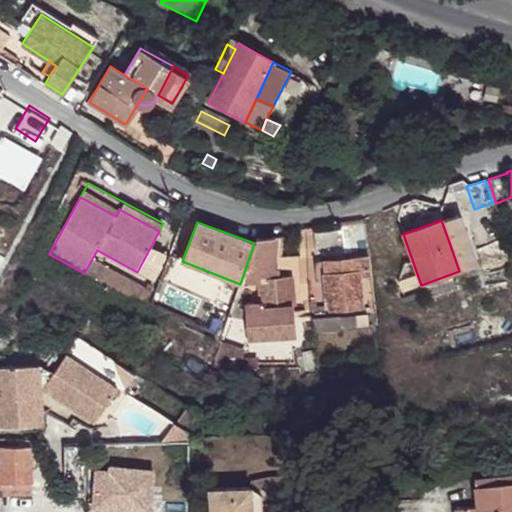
[(339,227),(343,254),(365,252),(361,224),(339,227)]
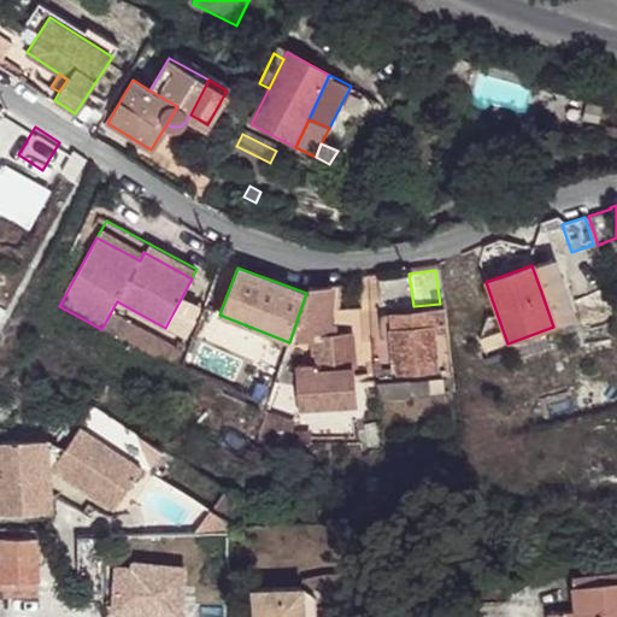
[(559,285),(541,292),(553,327),(571,321),(559,285)]
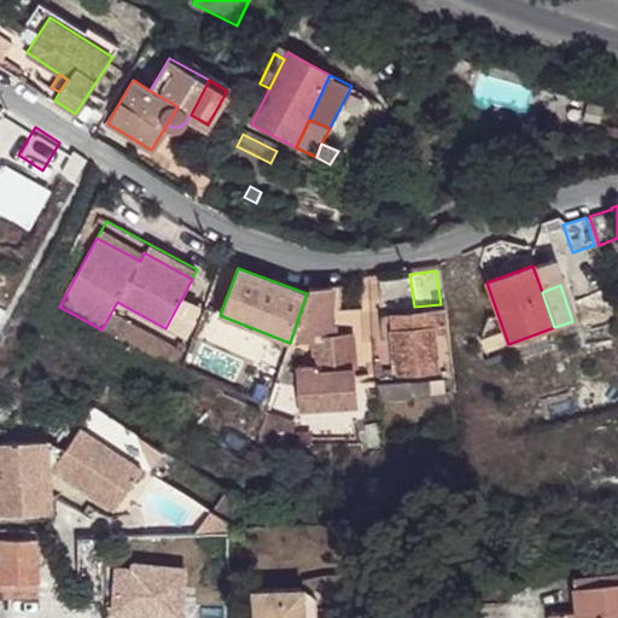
[(332,287),(308,289),(307,293),(291,339),(312,338),(314,362),(298,363),(302,412),(357,408),(350,336),(330,337),(332,287)]
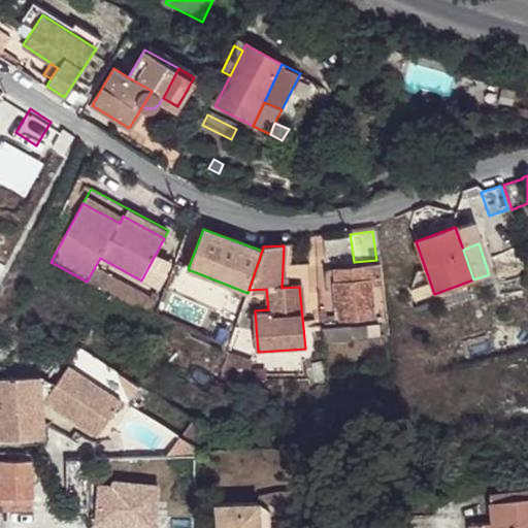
[(378,266),(367,267),(368,282),(380,281),(378,266)]
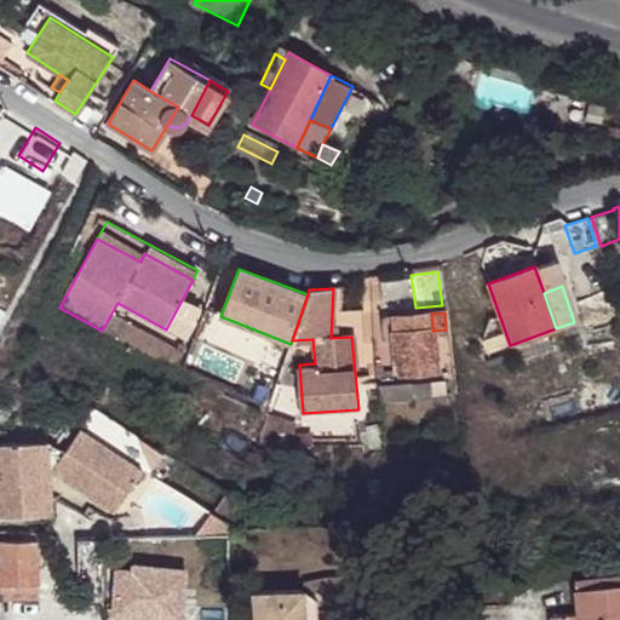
[(383,334),(395,334),(432,331),(431,314),(380,317),(383,334)]
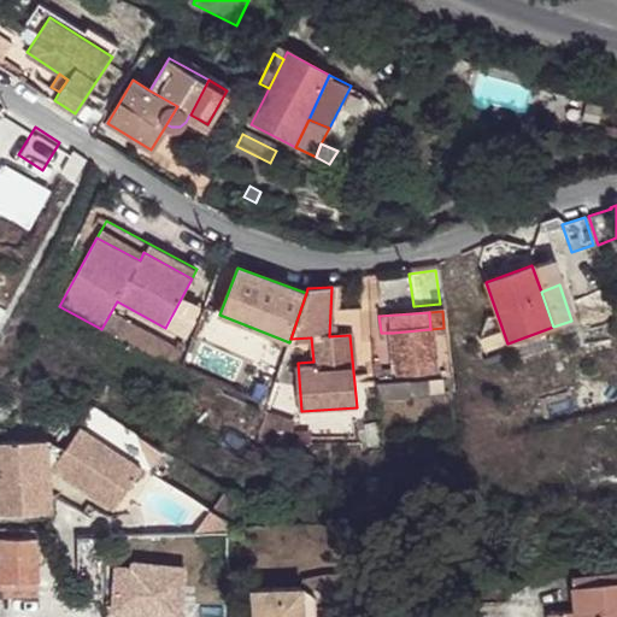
[(612,347),(605,323),(586,327),(592,352),(612,347)]
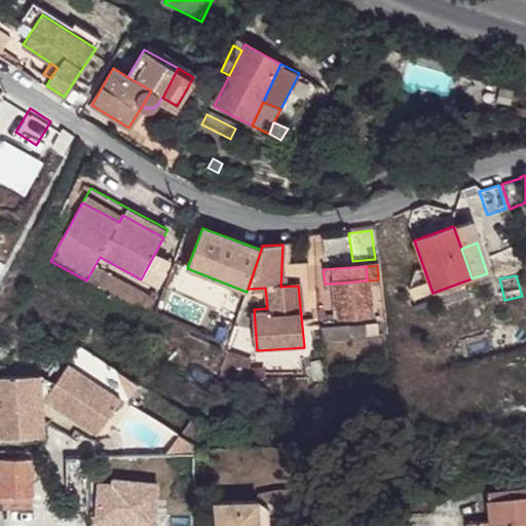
[(367,280),(335,284),(337,311),(369,309),(367,280)]
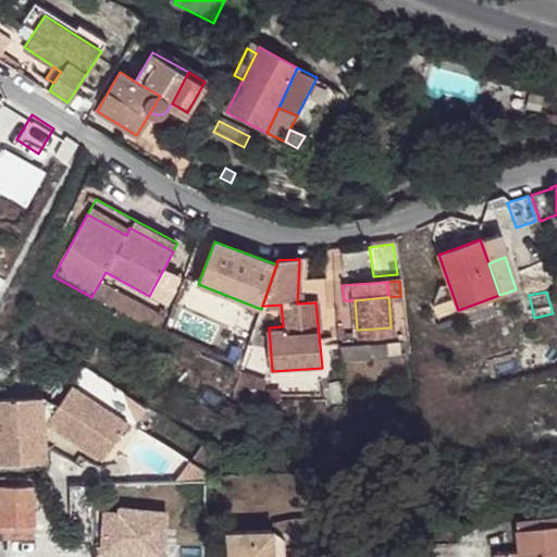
[(399,343),(386,345),(387,354),(387,357),(400,356),(399,343)]
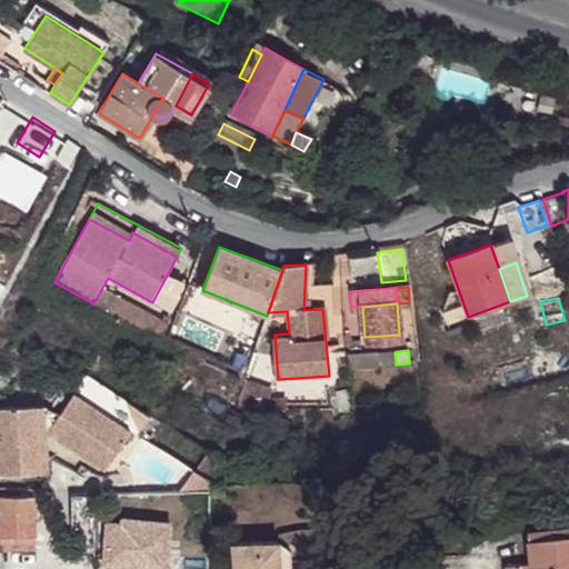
[(346,352),(347,367),(377,366),(377,362),(376,352),(346,352)]
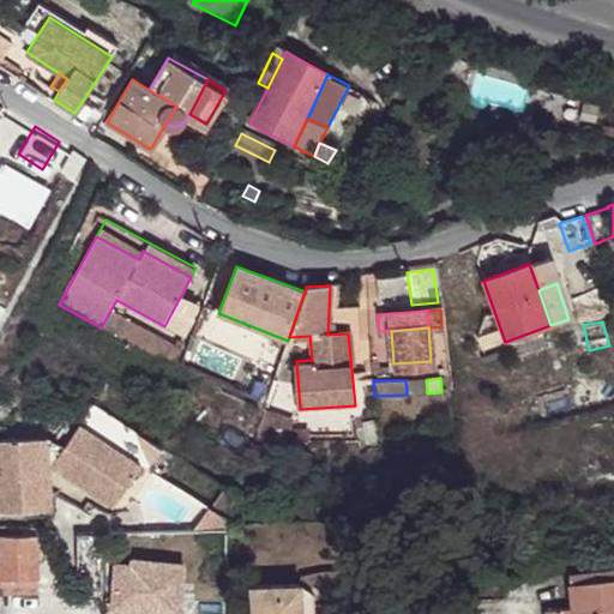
[(427,390),(426,380),(405,380),(407,391),(427,390)]
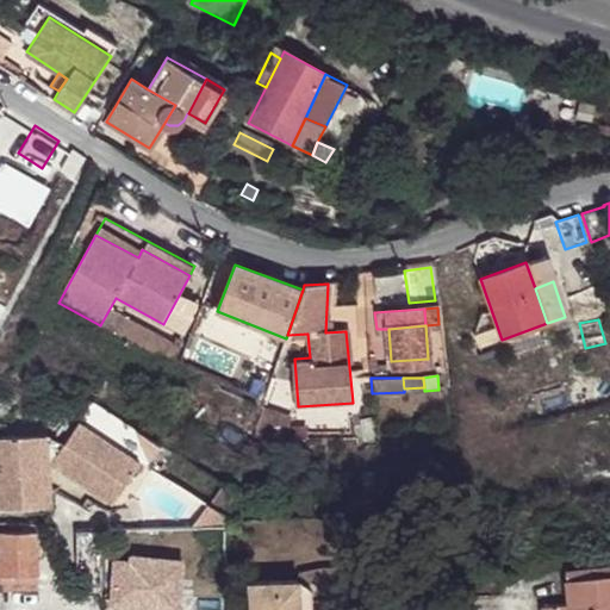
[(78,421),(51,465),(116,502),(142,459),(78,421)]
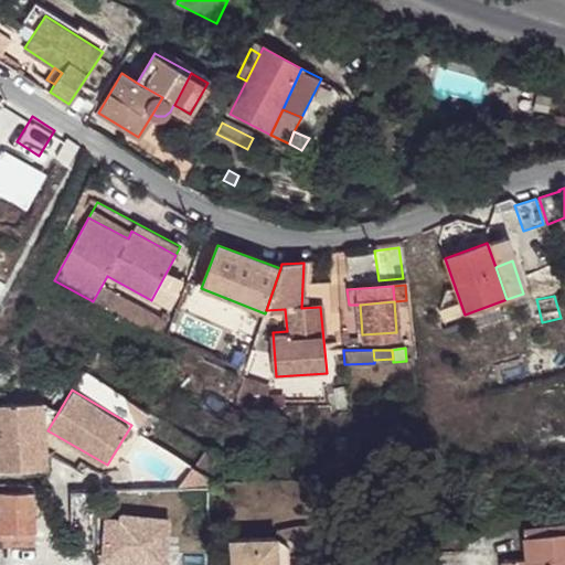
[(347,419),(344,392),(333,393),(336,419),(347,419)]
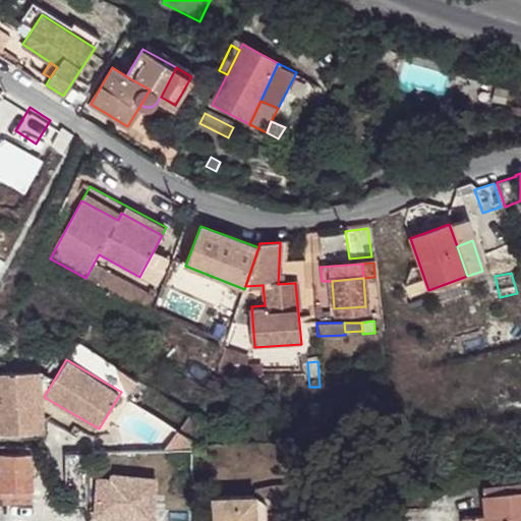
[(37,399),(36,371),(0,372),(0,435),(39,432),(37,399)]
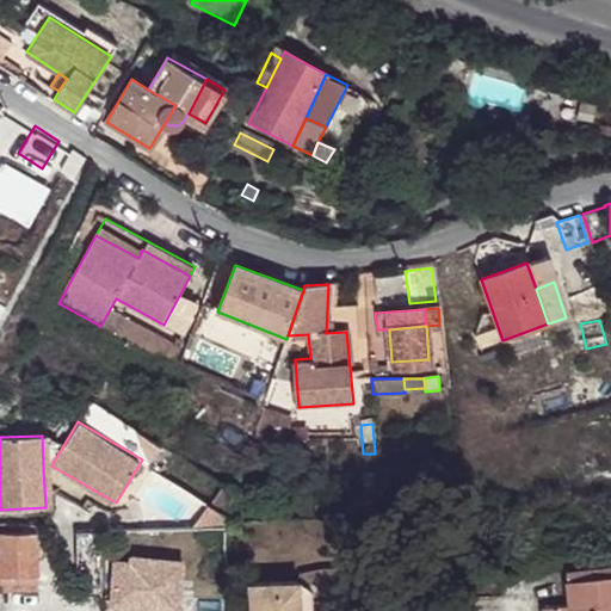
[(0,531),(0,549),(1,576),(24,575),(38,575),(37,531),(0,531)]
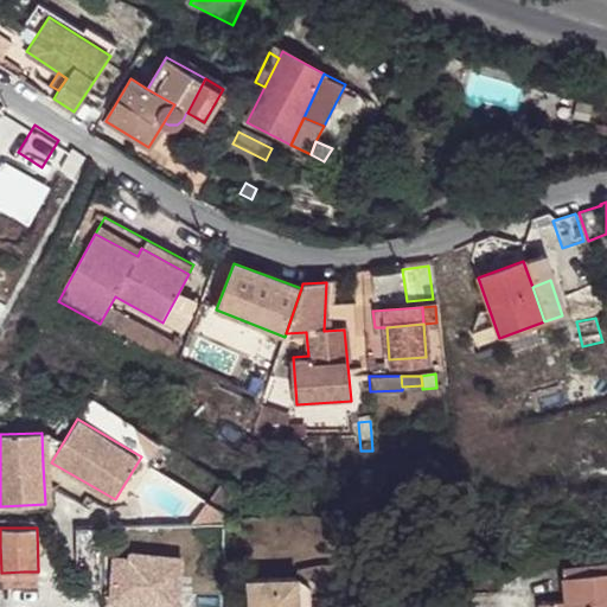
[(177,606),(179,587),(153,585),(132,582),(134,560),(115,557),(112,601),(170,606),(177,606)]
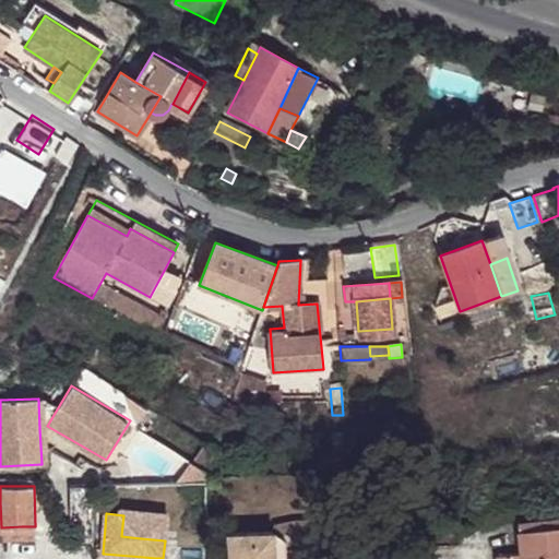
[(558,525),(558,516),(518,522),(519,531),(558,525)]
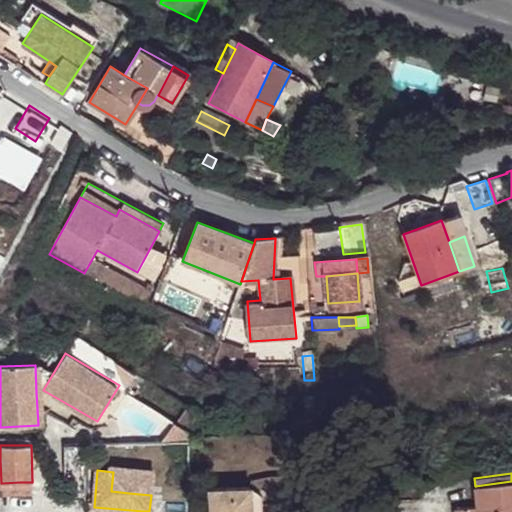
[(511,511),(511,481),(475,486),(477,506),(477,511),(511,511)]
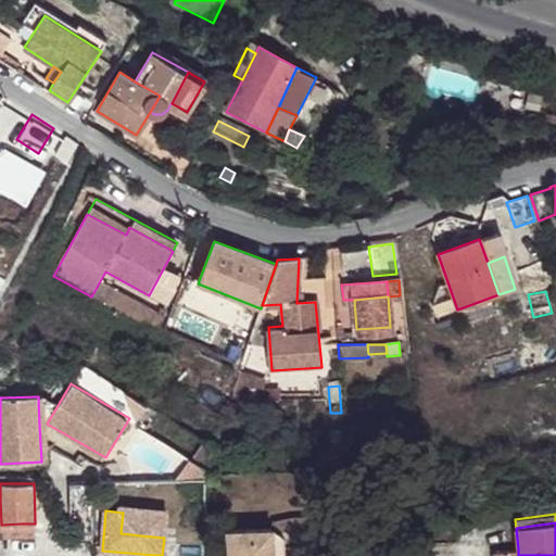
[(22,523),(1,525),(2,538),(23,536),(22,523)]
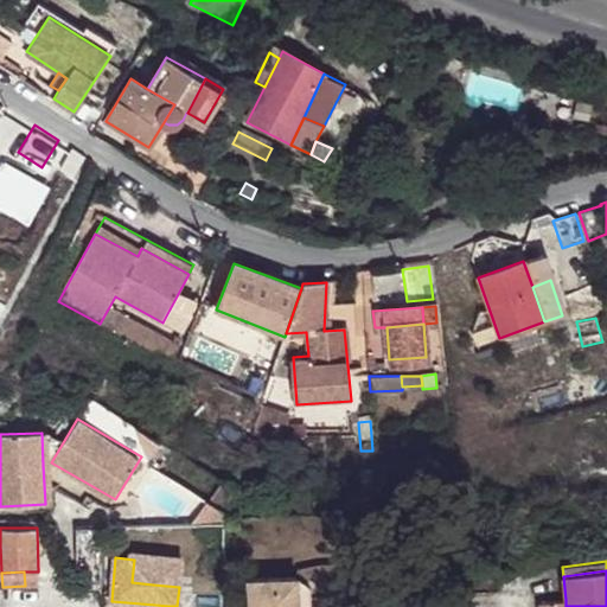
[(154,575),(153,585),(179,587),(180,580),(154,575)]
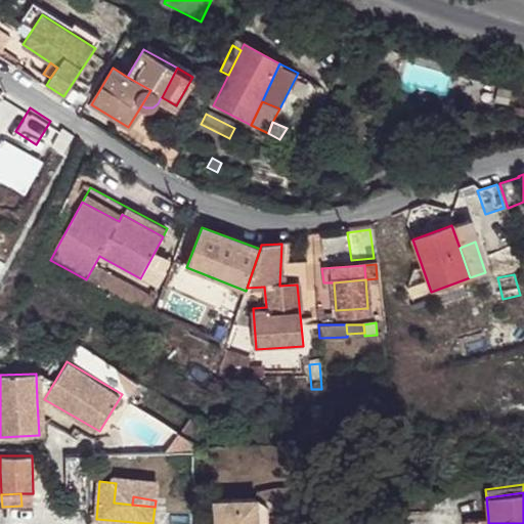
[(258,523),(258,501),(215,503),(215,523),(258,523)]
